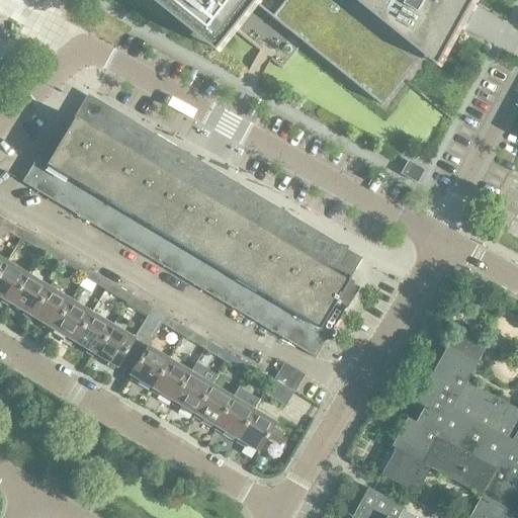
[(154,0),(219,52),(222,55),(222,54),(239,33),(260,7),(305,42),(384,106),(425,56),(431,61),(442,70),(481,0),(154,0)]
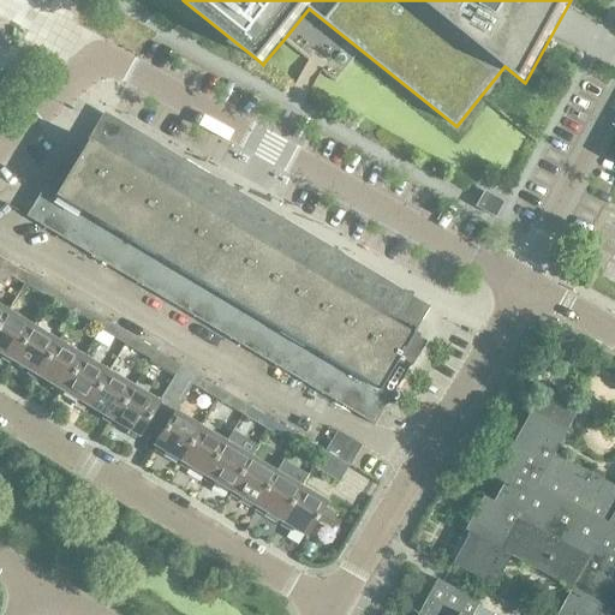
[(60,160),(25,216),(363,418),(398,359),(408,365),(410,366),(424,342),(412,335),(424,315),(234,201),(174,165),(167,177),(117,148),(113,129),(99,121),(71,167),(60,160)]
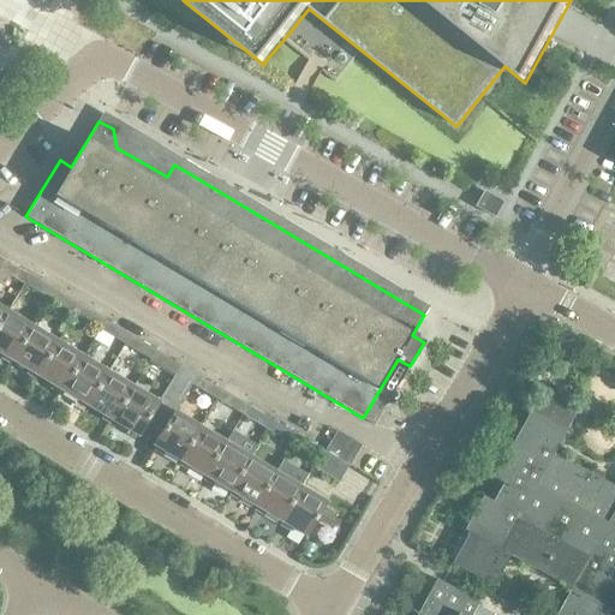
[(475,207),(495,218),(503,202),(484,191),(475,207)]
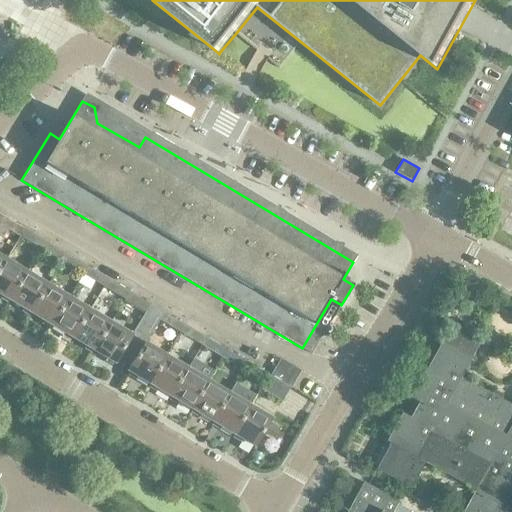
[(0,221),(0,238),(1,239),(7,229),(19,237),(24,229),(3,216),(0,221)]
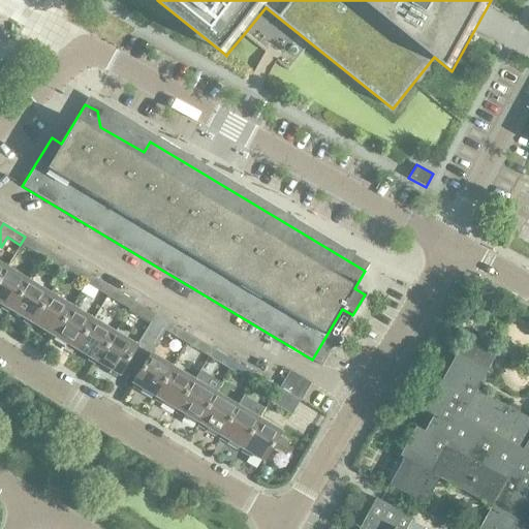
[(25,237),(20,245),(41,257),(47,249),(25,237)]
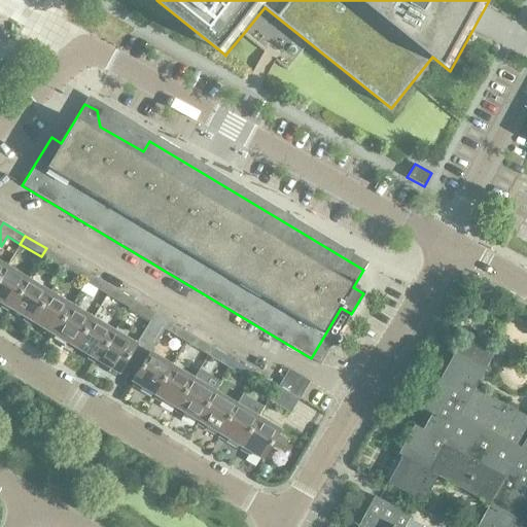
[(84,282),(90,274),(68,260),(63,270),(84,282)]
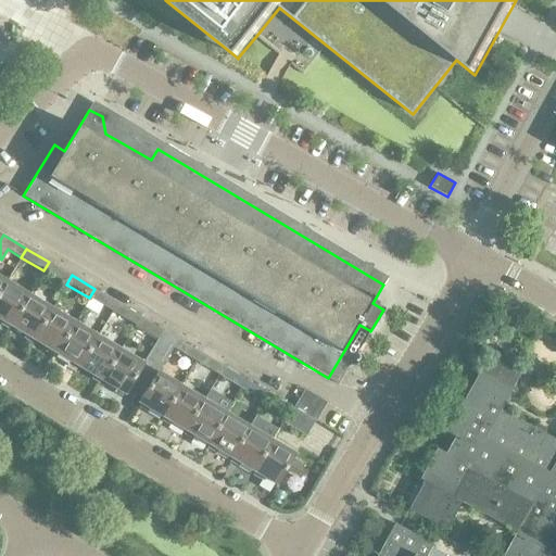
[(7,281),(0,291),(0,319),(10,326),(29,294),(7,281)]
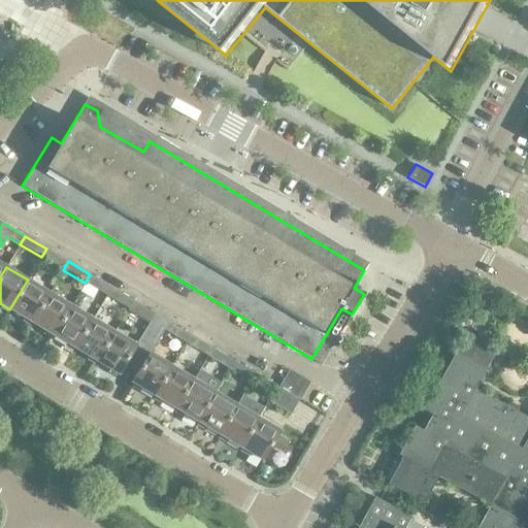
[(90,274),(85,283),(107,296),(112,288),(90,274)]
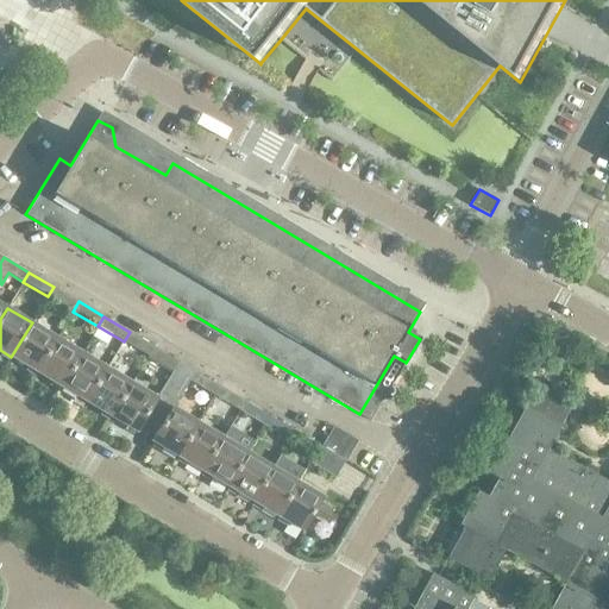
[(32,322),(11,357),(27,366),(26,370),(32,374),(35,371),(36,372),(57,338),(32,322)]
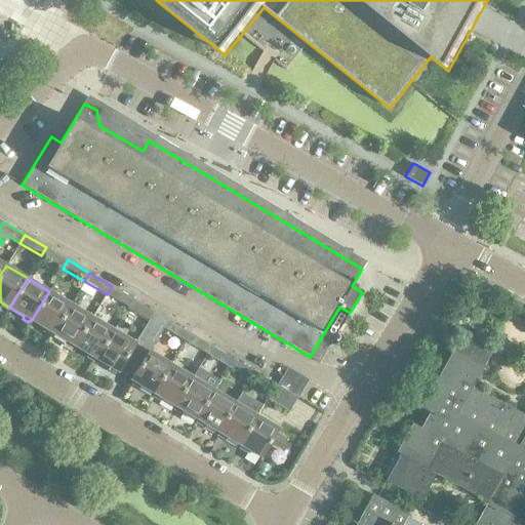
[(128,308),(133,299),(112,286),(107,294),(128,308)]
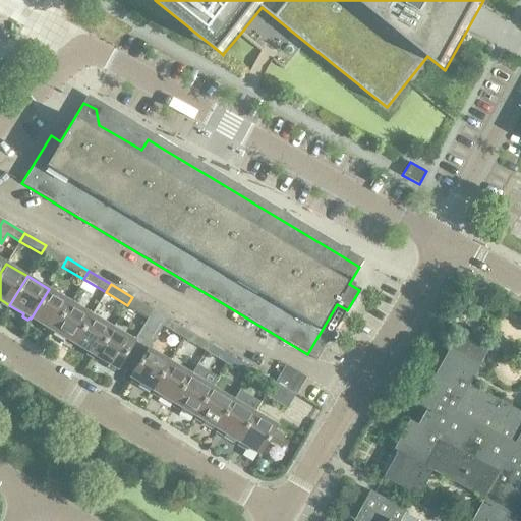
[(49,289),(31,319),(45,327),(44,330),(49,333),(51,330),(52,331),(70,302),(49,289)]
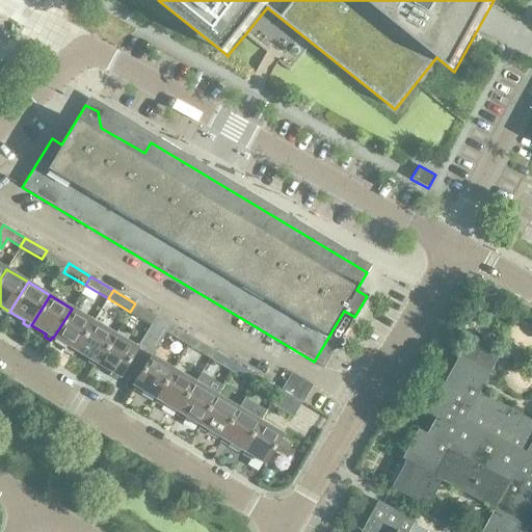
[(135,303),(130,312),(151,324),(156,316),(135,303)]
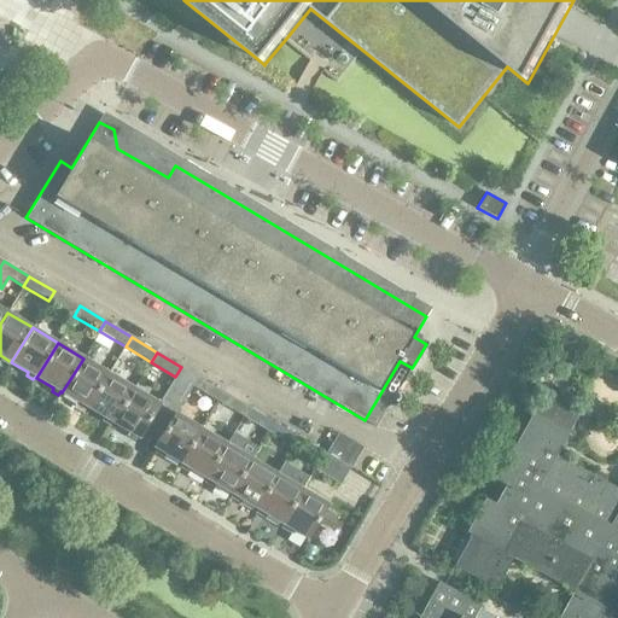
[(83,359),(62,392),(77,402),(75,406),(85,412),(87,408),(109,373),(83,359)]
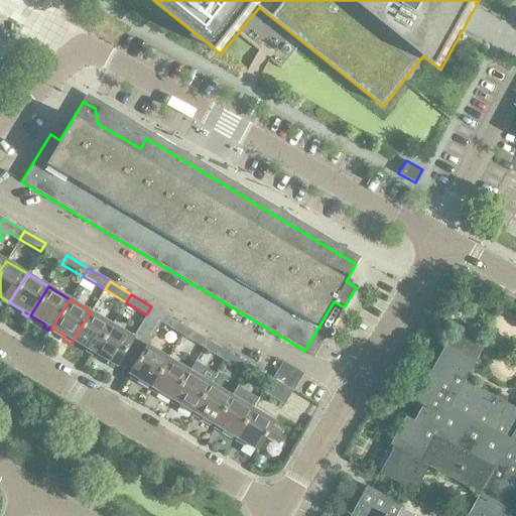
[(142,321),(137,331),(150,339),(160,323),(181,336),(186,328),(151,306),(146,314),(142,321)]
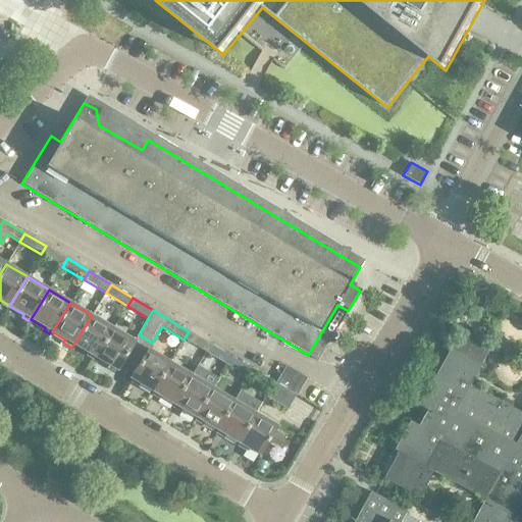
[(92,315),(73,345),(86,352),(84,355),(91,359),(93,357),(95,358),(113,328),(92,315)]
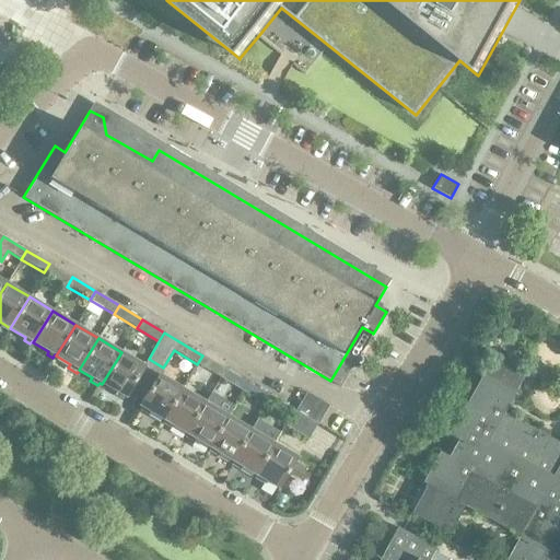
[(121,352),(102,384),(126,398),(133,386),(147,395),(159,374),(163,368),(149,359),(143,365),(121,352)]
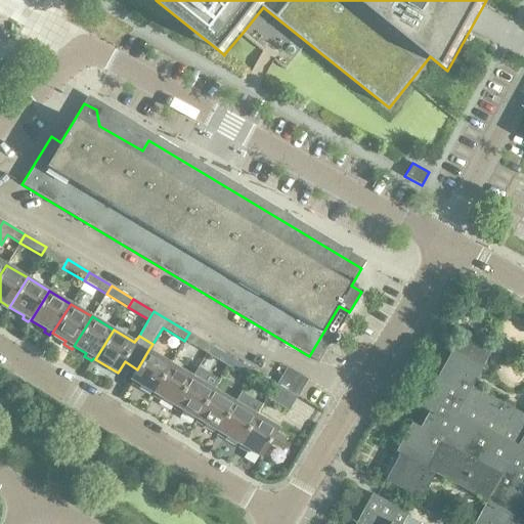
[(395,451),(400,454),(385,480),(421,499),(435,473),(486,501),(473,523),(522,523),(523,522),(523,415),(519,411),(472,386),(493,347),(463,331),(436,379),(428,374),(411,402),(428,411),(420,428),(411,423),(395,451)]
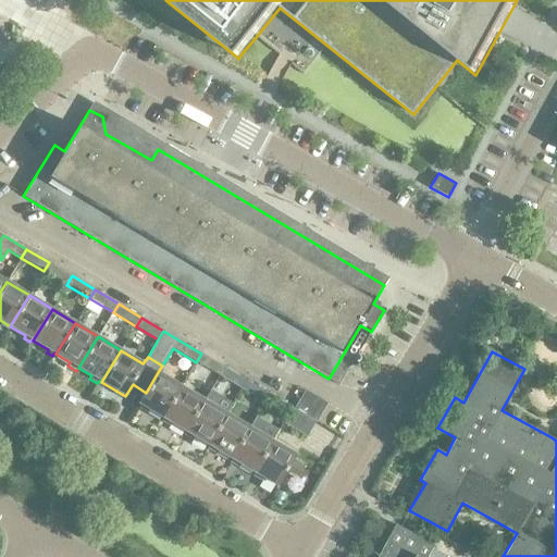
[(201,354),(196,362),(220,375),(224,368),(201,354)]
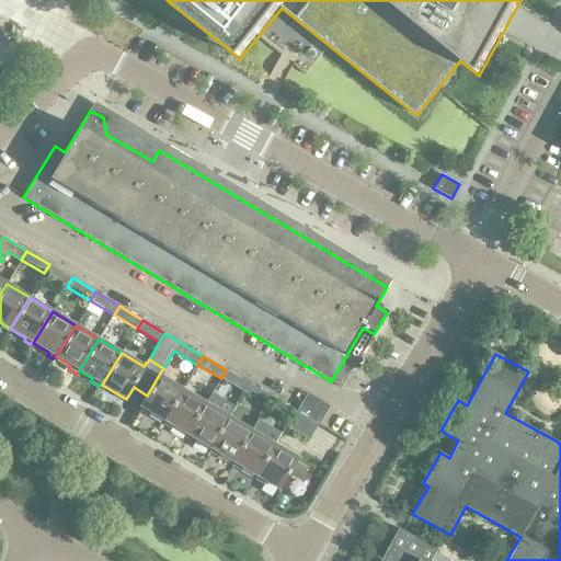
[(226,370),(221,378),(243,392),(249,384),(226,370)]
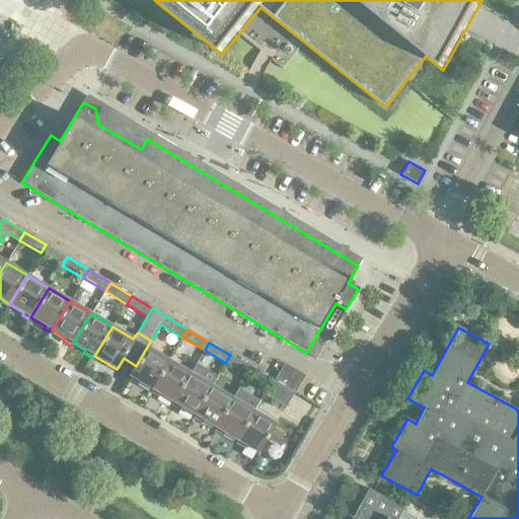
[(151,389),(169,360),(147,347),(136,366),(130,376),(131,377),(129,380),(136,384),(138,381),(151,389)]
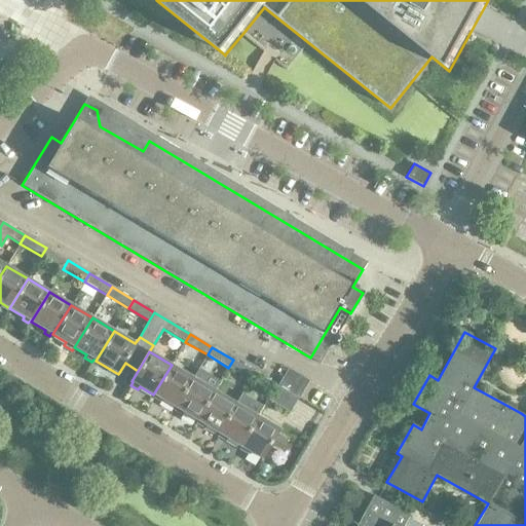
[(233,360),(228,368),(250,380),(255,372),(233,360)]
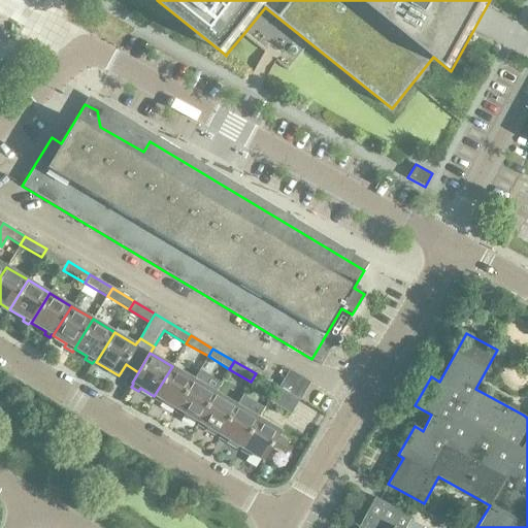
[(172,366),(154,396),(155,396),(153,399),(160,403),(161,400),(175,408),(194,380),(172,366)]
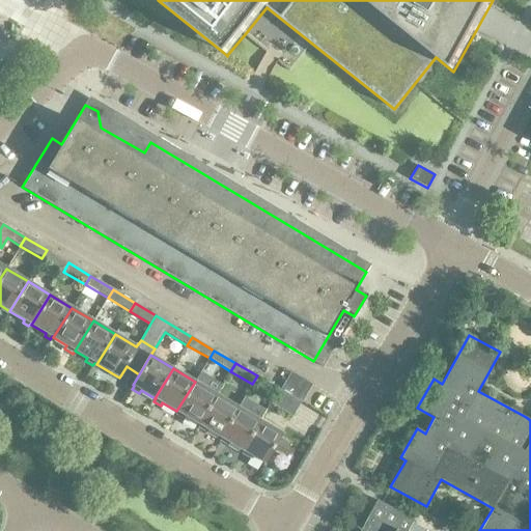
[(285,381),(306,394),(312,385),(290,371),(285,381)]
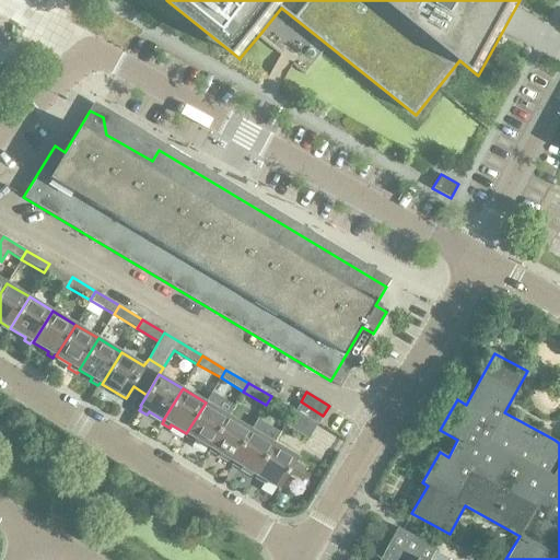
[(271,396),(266,405),(288,418),(294,410),(271,396)]
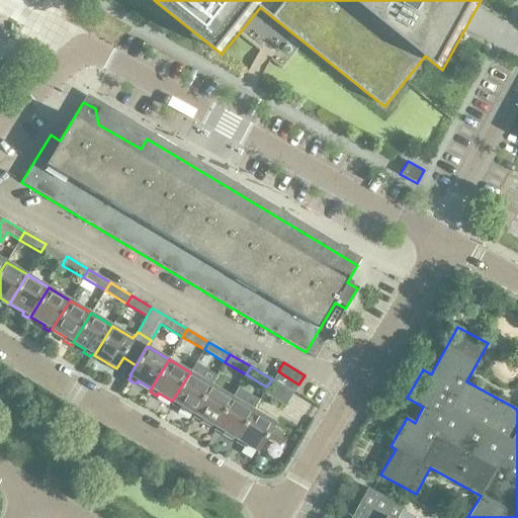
[(298,384),(278,371),(273,379),(293,393),(298,384)]
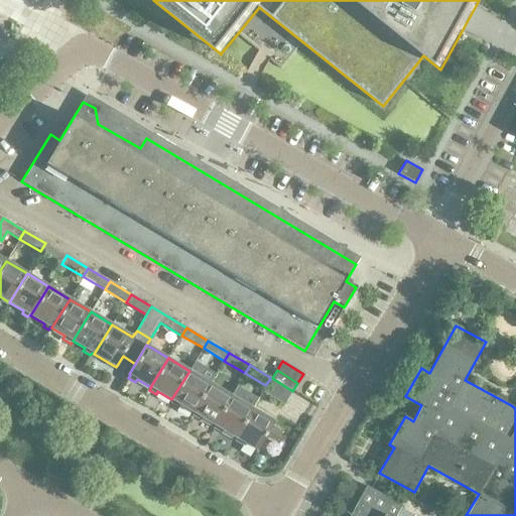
[(189,371),(171,399),(172,400),(170,403),(177,407),(179,404),(191,412),(210,383),(189,371)]
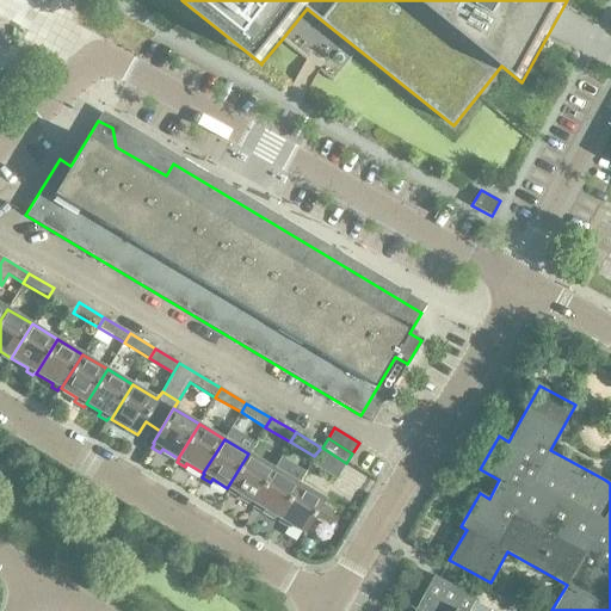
[(321,448),(314,456),(310,464),(337,480),(346,463),(322,448),(321,448)]
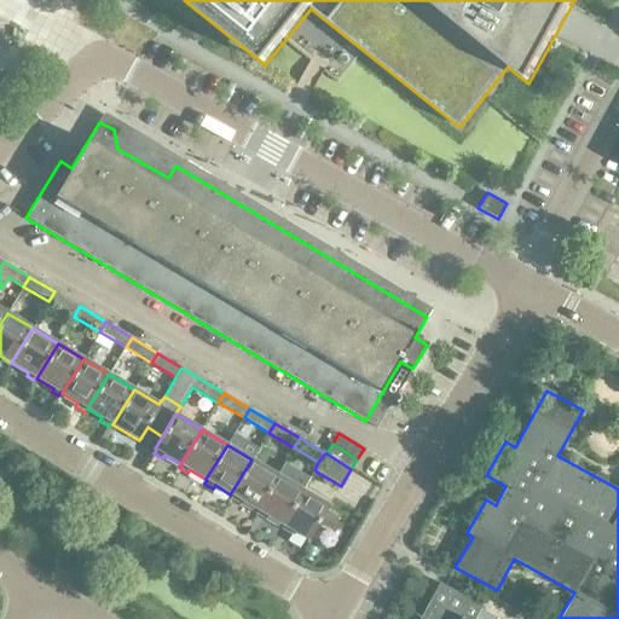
[(252,460),(230,495),(229,497),(237,503),(239,499),(256,510),(277,475),(252,460)]
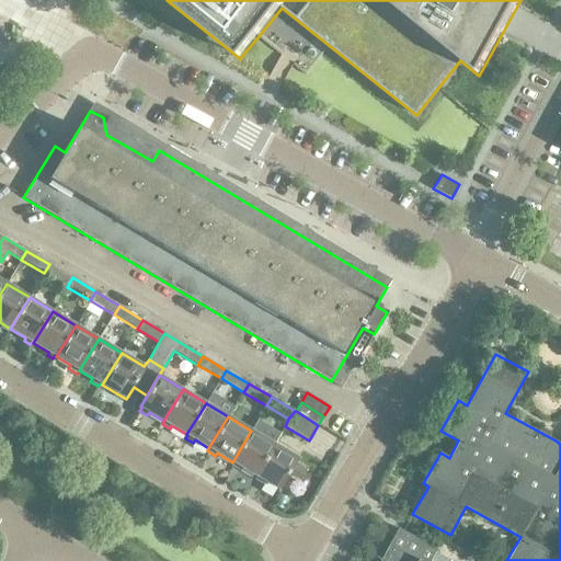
[(251,431),(232,462),(254,476),(274,444),(251,431)]
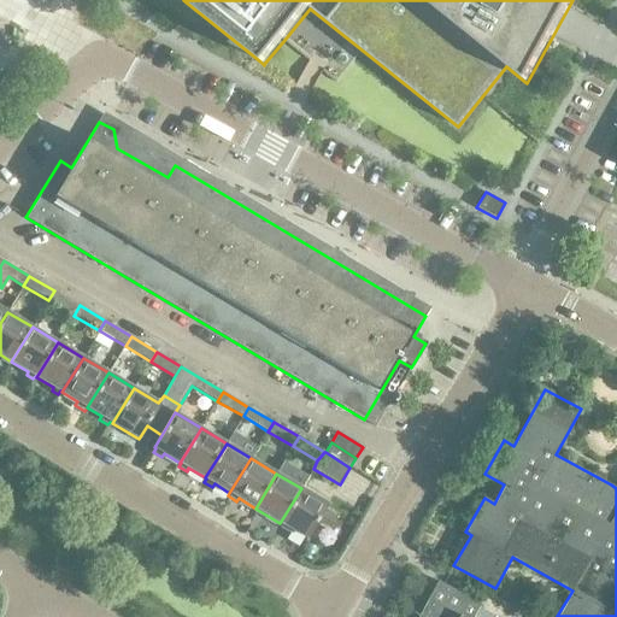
[(301,488),(280,523),(306,539),(328,504),(301,488)]
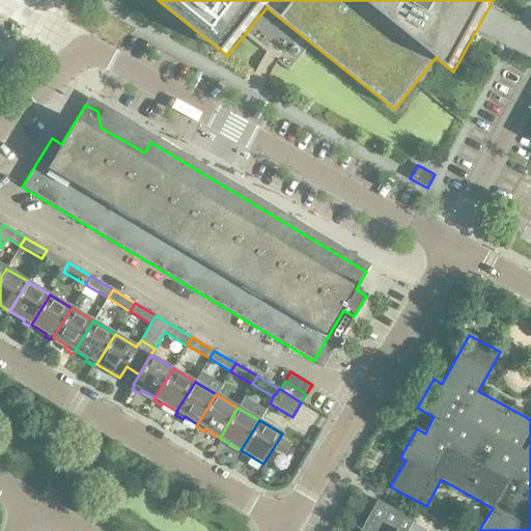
[(407,530),(414,520),(379,501),(378,500),(359,530),(407,530)]
